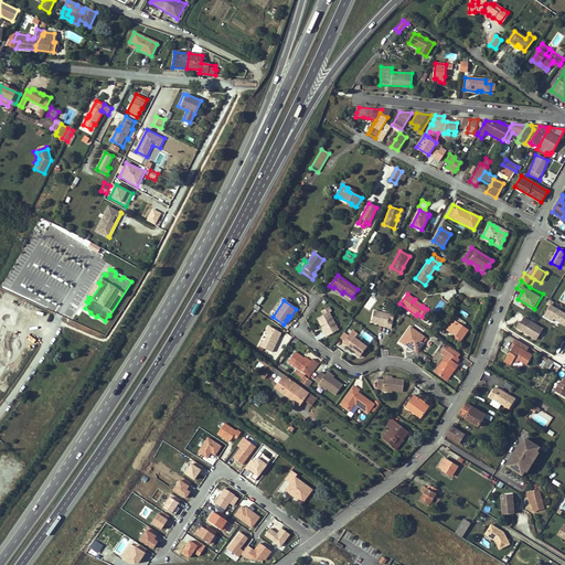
[(564,311),(552,304),(545,315),(554,320),(555,318),(564,323),(564,311)]
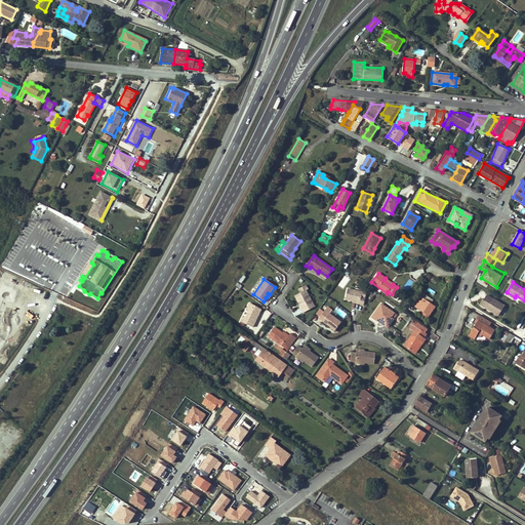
[(298,289),(300,293),(295,296),(299,304),(300,303),(304,308),(301,309),(304,313),(315,307),(306,290),(309,289),(306,285),(298,289)]
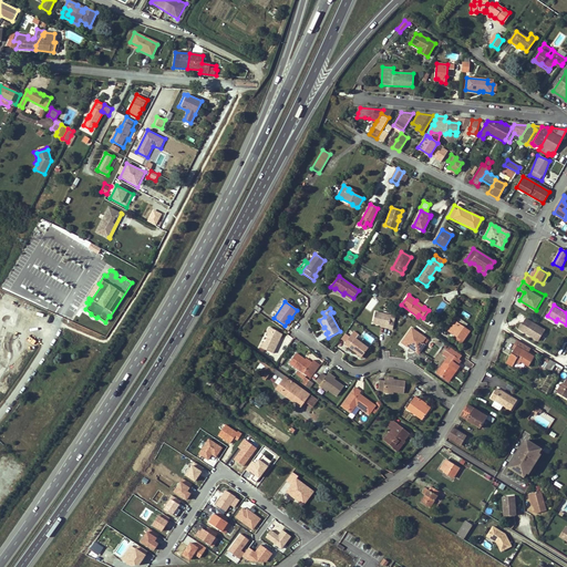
[(375,312),(373,322),(380,325),(389,327),(388,328),(392,329),(394,322),(390,321),(391,316),(375,312)]
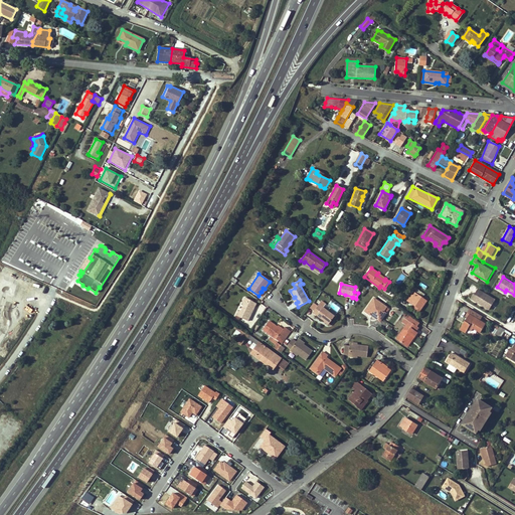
[(493,299),(475,288),(472,293),(471,293),(469,297),(480,304),(481,303),(483,304),(482,305),(487,308),(493,299)]
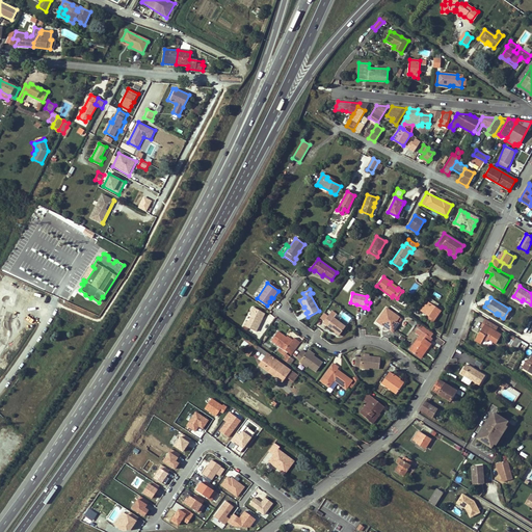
[(426,300),(420,310),(423,312),(427,315),(429,316),(427,319),(431,323),(441,311),(426,300)]
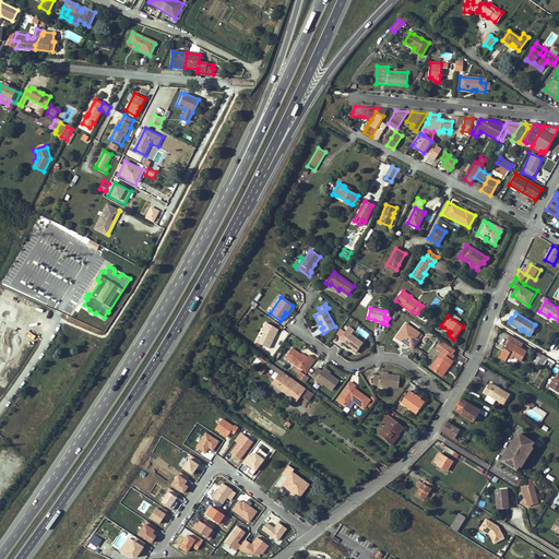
[(258,339),(256,342),(269,348),(273,340),(272,340),(271,337),(272,336),(272,334),(276,334),(276,333),(274,326),(271,325),(262,329),(264,332),(262,337),(258,339)]
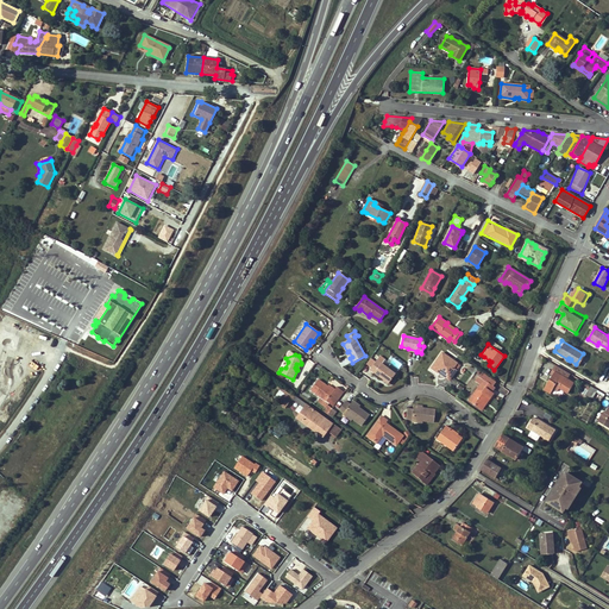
[(445,355),(433,370),(440,375),(441,372),(446,375),(444,377),(449,381),(457,369),(453,366),(457,363),(445,355)]
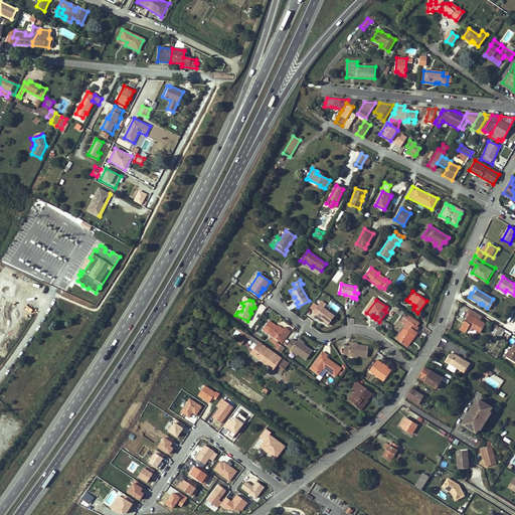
[(334,316),(319,305),(313,313),(323,320),(323,319),(325,320),(325,322),(328,324),(334,316)]
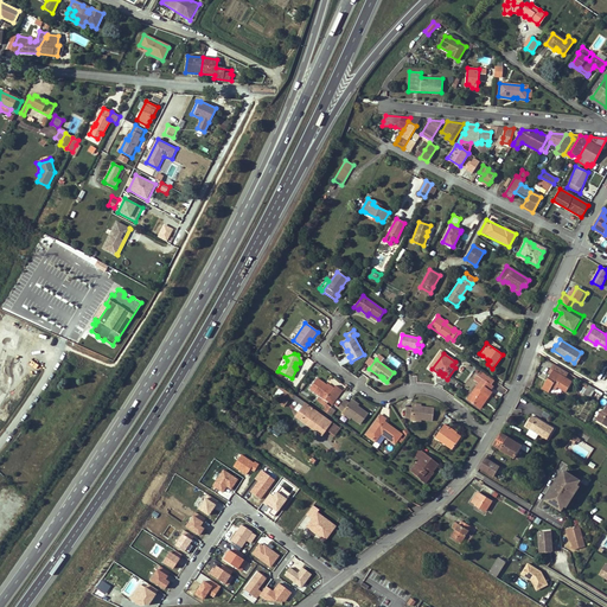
[(554,371),(551,375),(553,376),(550,379),(549,378),(543,388),(550,393),(553,387),(556,389),(558,387),(567,393),(573,382),(567,377),(569,372),(555,364),(551,369),(554,371)]
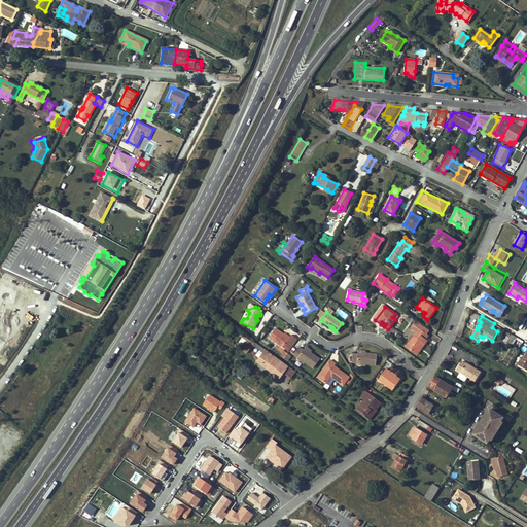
[(419,328),(426,334),(429,330),(421,324),(419,328)]
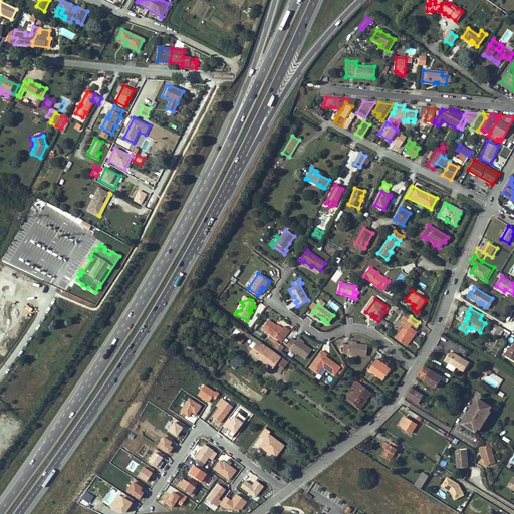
[(406,324),(396,338),(406,344),(412,335),(414,336),(417,332),(415,331),(418,327),(416,325),(409,320),(404,317),(401,321),(406,324)]
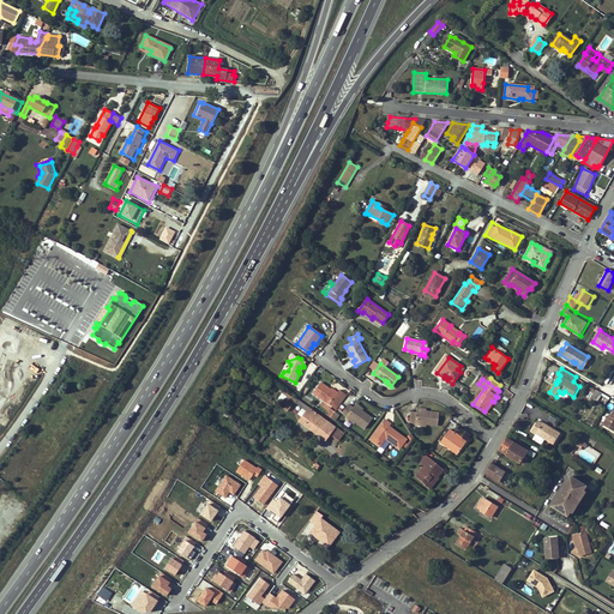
[(320,384),(312,393),(320,399),(327,405),(332,409),(343,393),(339,390),(337,393),(336,395),(330,391),(320,384)]
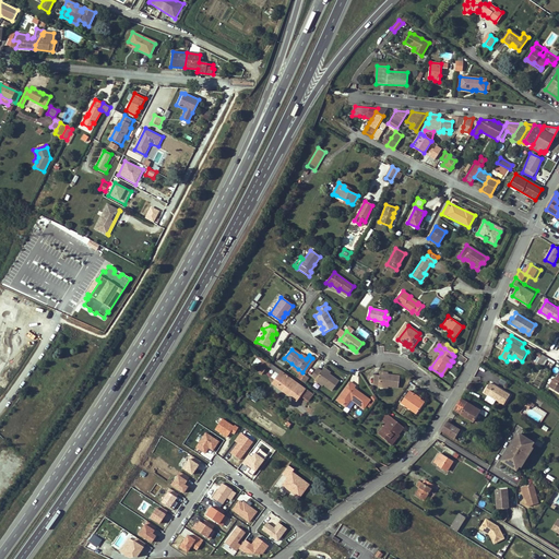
[(547,357),(536,351),(532,359),(543,365),(547,357)]
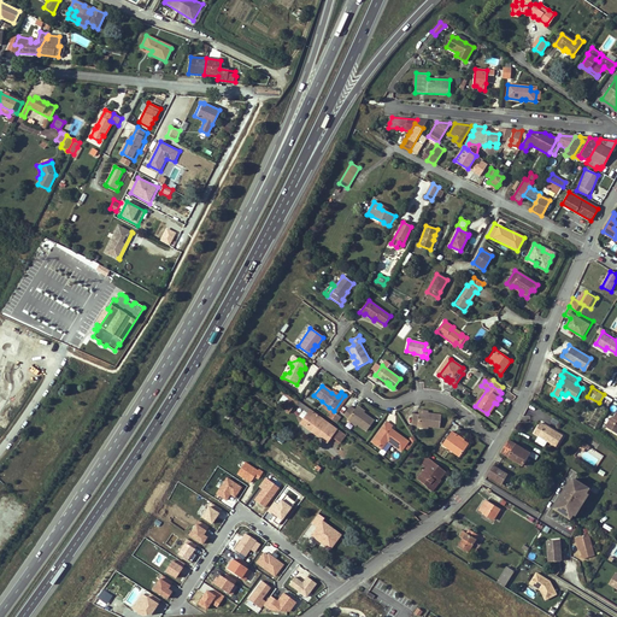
[(295,404),(297,405),(299,403),(283,391),(281,394),(282,395),(277,403),(283,406),(287,400),(294,405),(295,404)]
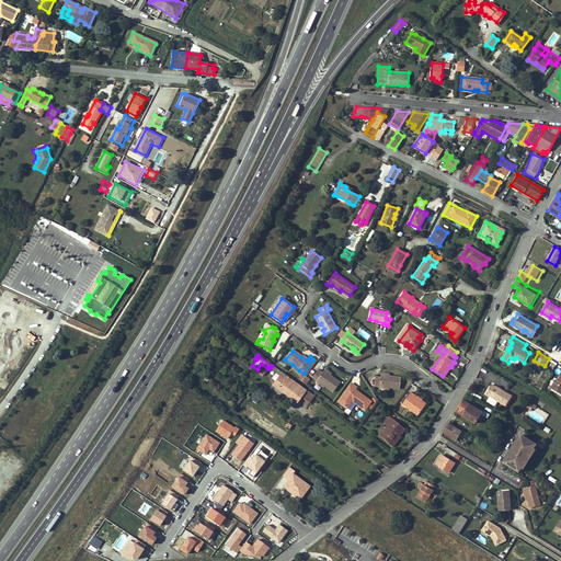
[(307,376),(317,362),(313,359),(304,374),(307,376)]
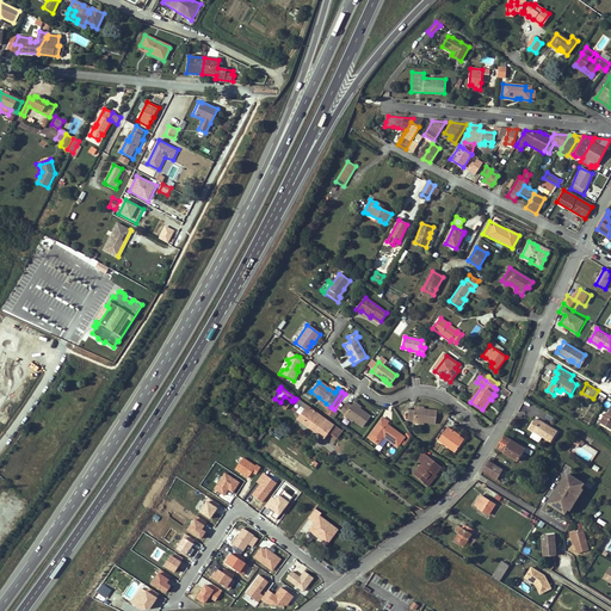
[(285,409),(291,401),(284,396),(281,402),(278,403),(285,409)]
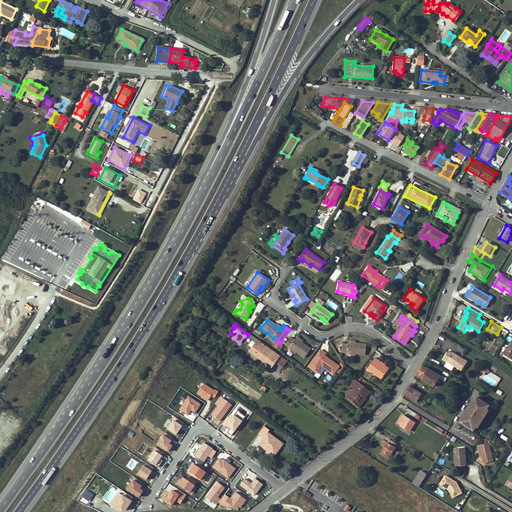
[(254,337),(253,337),(248,334),(246,336),(255,342),(249,351),(271,367),(275,362),(282,367),(287,361),(282,357),(281,358),(279,357),(279,356),(257,340),(257,339),(254,337)]
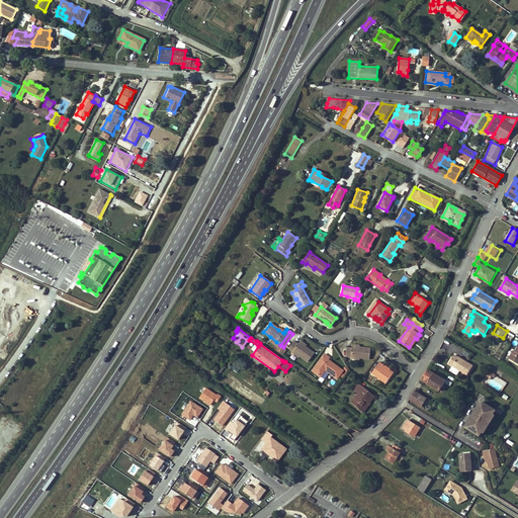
[(410,348),(417,339),(415,338),(409,347),(410,348)]
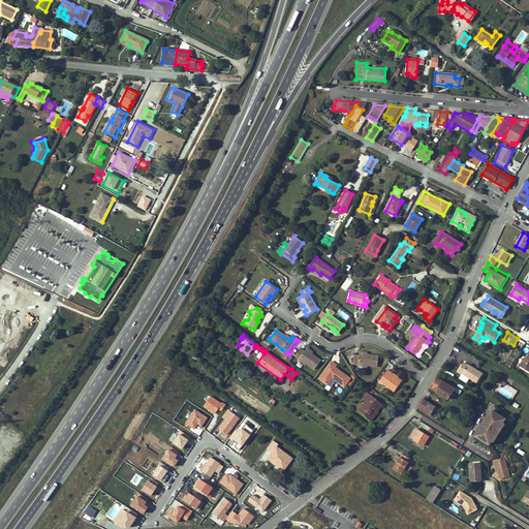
[(306,364),(313,370),(320,361),(311,354),(305,349),(304,351),(300,348),(294,355),(299,359),(306,364)]
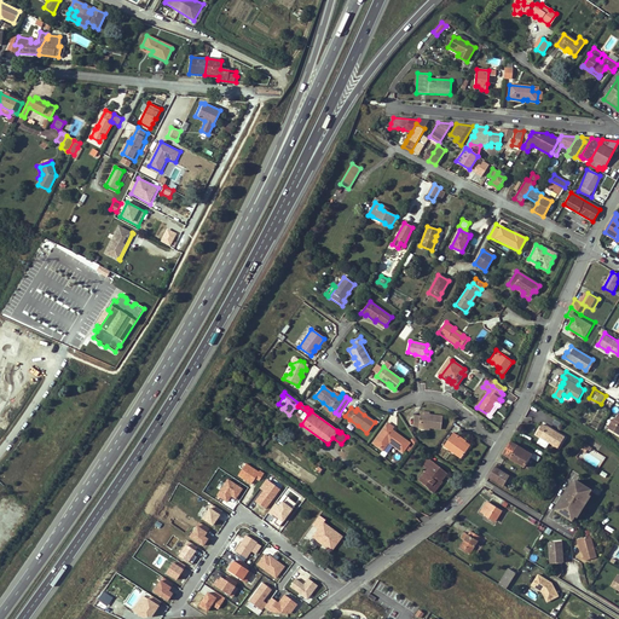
[(443,417),(429,416),(421,415),(421,417),(415,417),(414,427),(420,428),(431,429),(441,429),(443,417)]
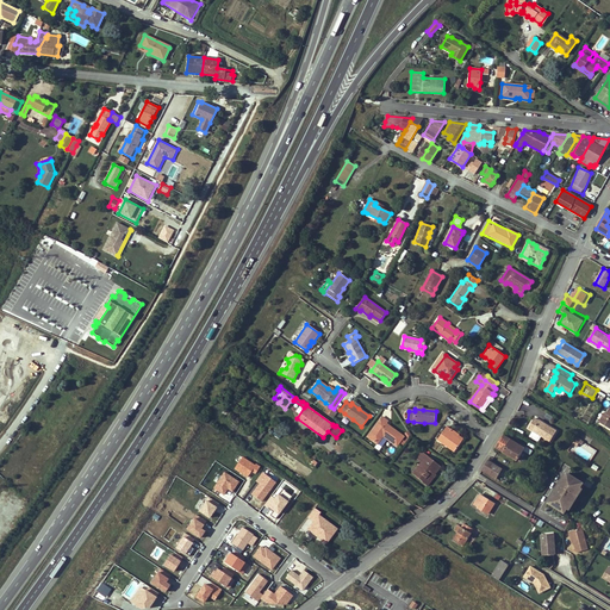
[(609,409),(608,414),(605,412),(599,422),(609,428),(609,409)]
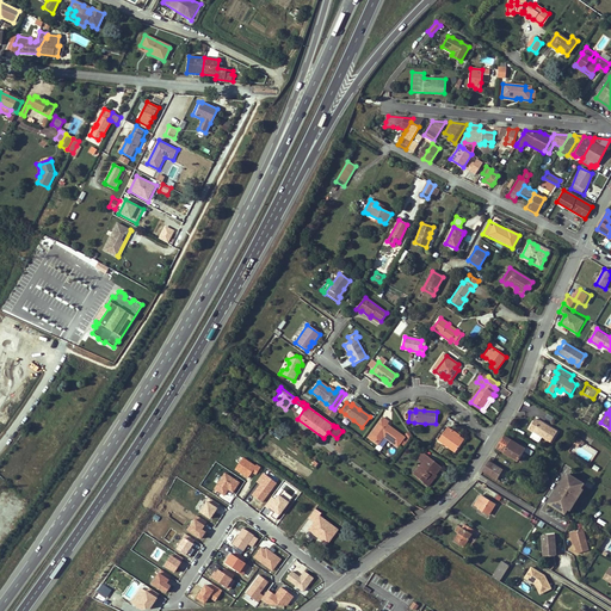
[(368,438),(377,445),(383,437),(387,439),(397,448),(405,438),(389,427),(388,429),(386,426),(386,425),(388,421),(383,418),(368,438)]
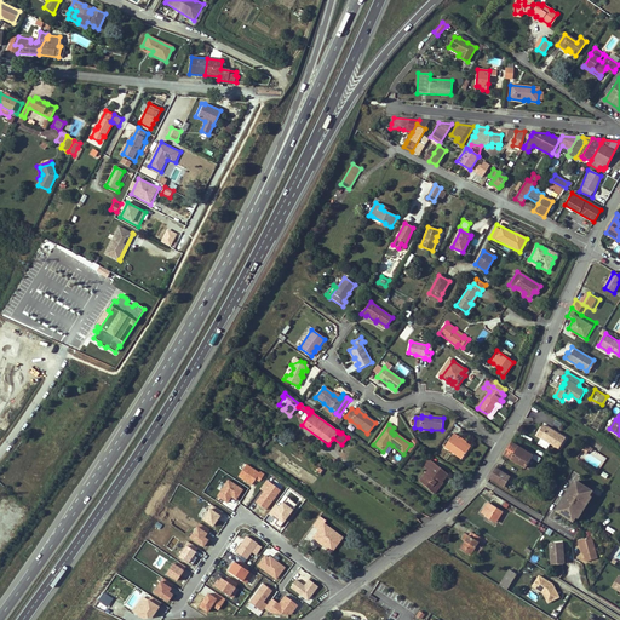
[(547,428),(544,425),(537,435),(544,438),(560,448),(567,437),(558,432),(557,434),(555,432),(556,431),(549,426),(547,428)]
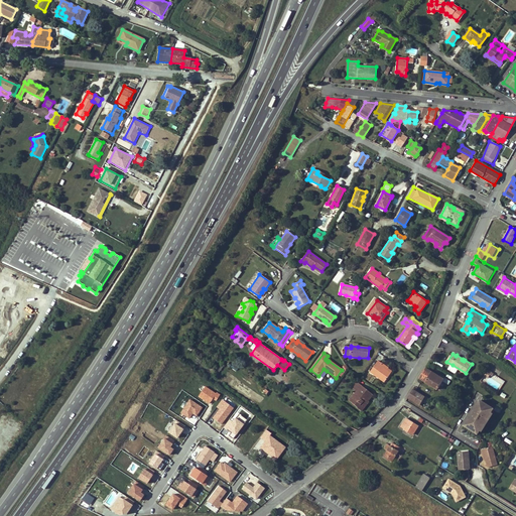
[(378,361),(370,372),(384,382),(391,373),(387,370),(380,365),(381,363),(378,361)]
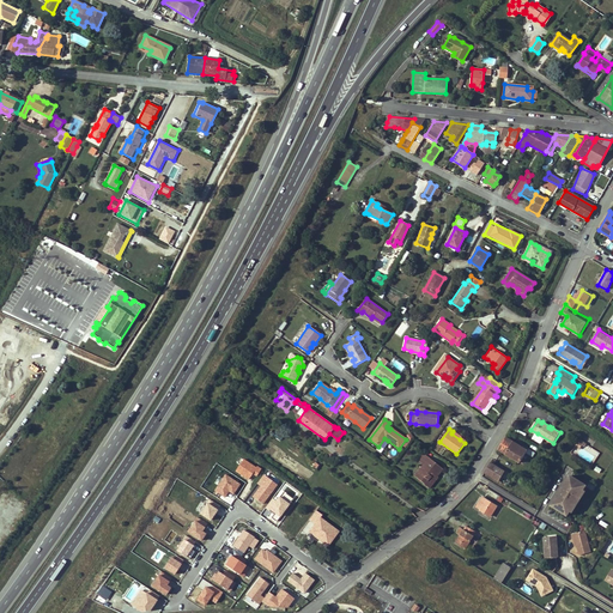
[(525,445),(523,448),(507,437),(498,449),(521,462),(527,453),(533,456),(535,453),(525,445)]
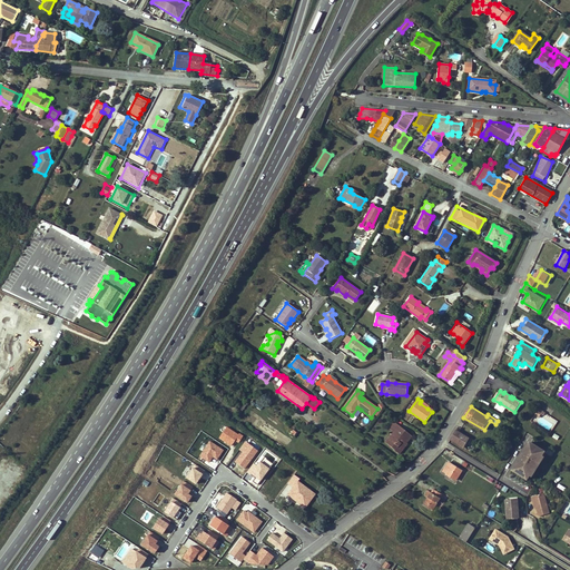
[(534,415),(538,418),(540,414),(542,415),(544,412),(539,409),(534,415)]
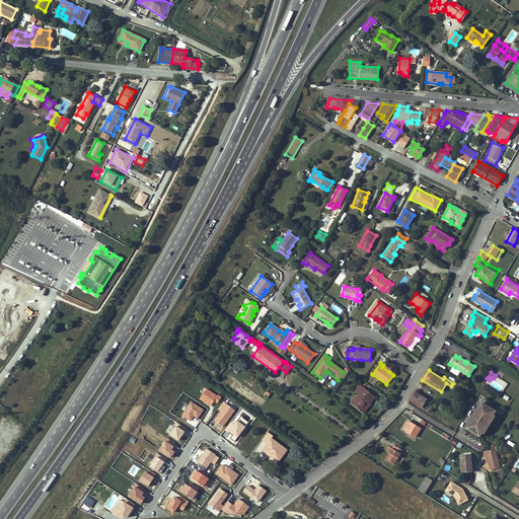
[(398,379),(393,375),(386,384),(392,388),(398,379)]
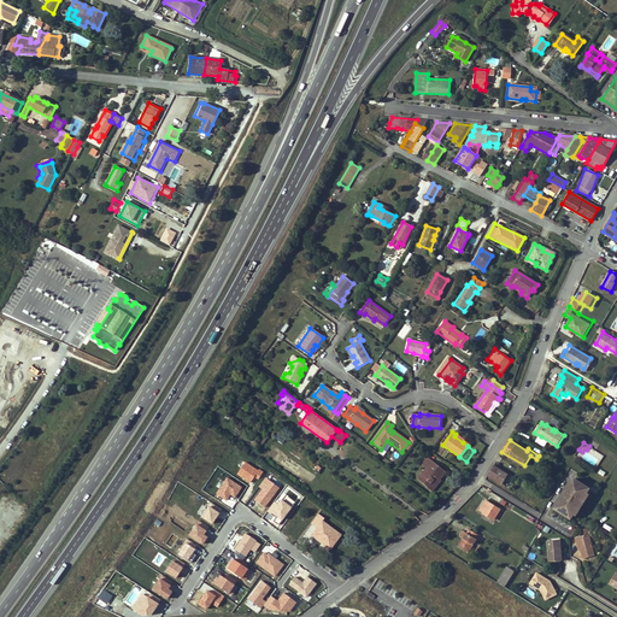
[(417,479),(428,487),(434,480),(433,479),(435,476),(439,480),(445,471),(432,460),(430,462),(425,458),(421,463),(427,468),(417,479)]
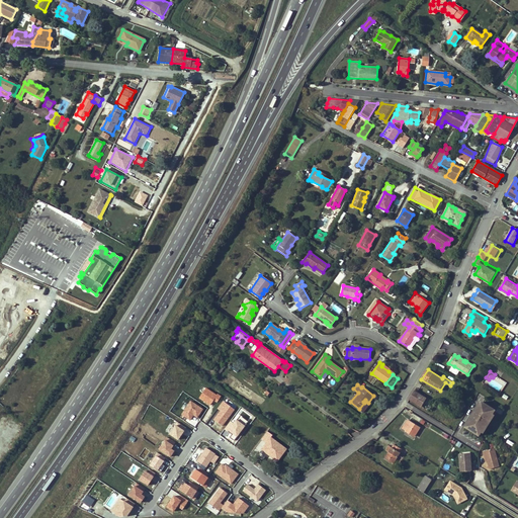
[(205,389),(198,399),(210,406),(213,401),(217,403),(221,397),(218,395),(217,396),(205,389)]
